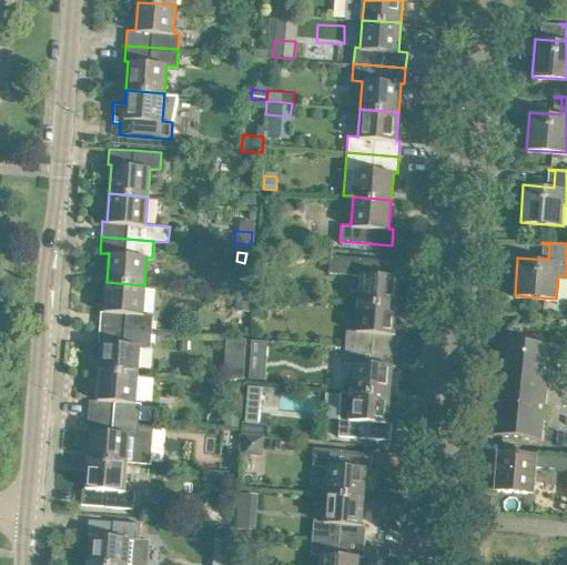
[(328,271),(350,273),(360,274),(357,302),(396,305),(398,276),(403,276),(404,261),(378,259),(330,254),(328,271)]
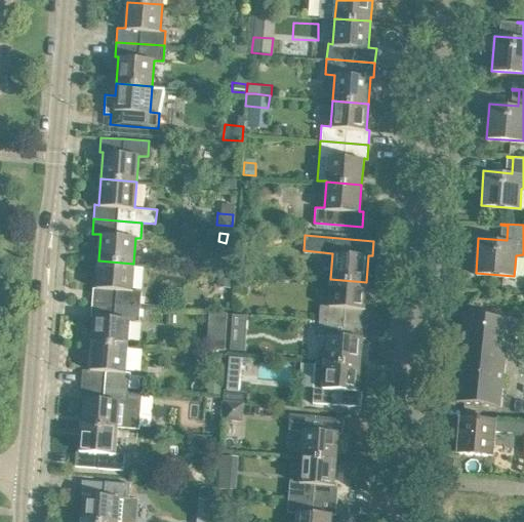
[(133,264),(98,261),(95,287),(92,286),(91,300),(139,305),(140,290),(131,289),(133,264)]
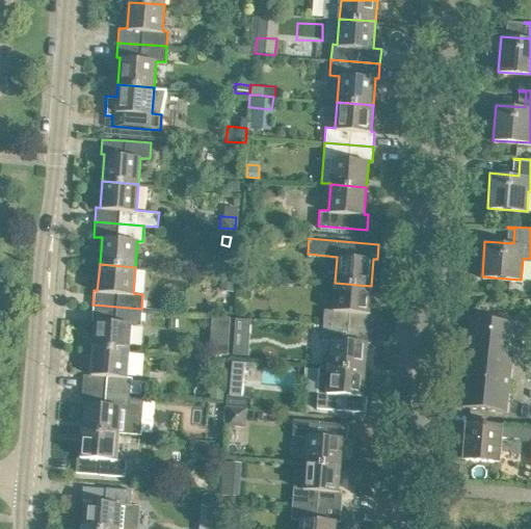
[(220,275),(219,285),(232,286),(233,276),(220,275)]
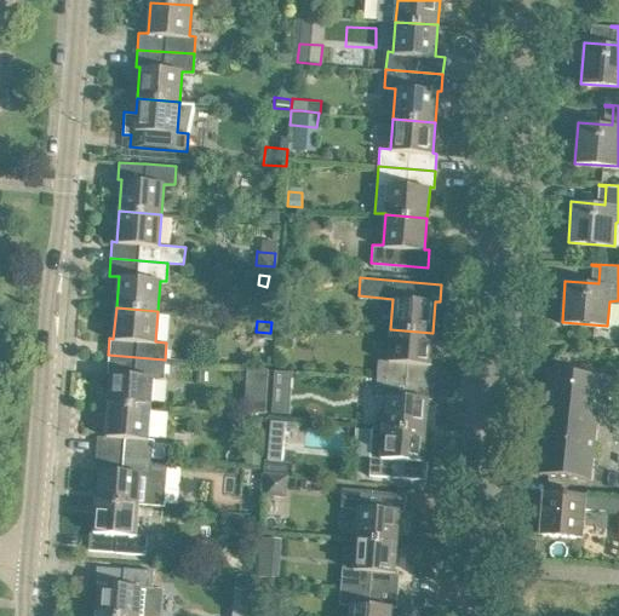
[(433,333),(390,329),(388,360),(377,358),(376,376),(433,381),(434,364),(430,363),(433,333)]
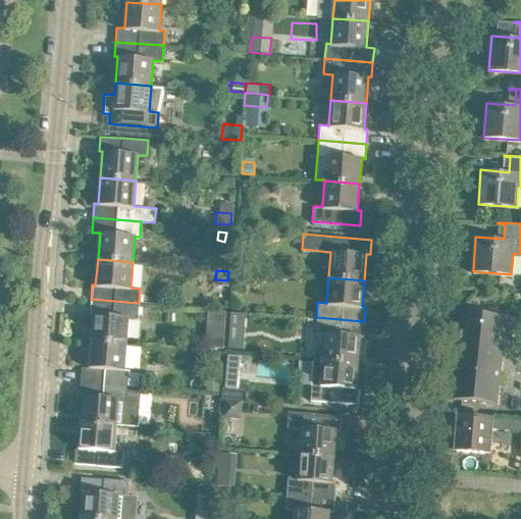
[(139,303),(91,299),(90,314),(93,314),(91,341),(126,343),(128,317),(138,318),(139,303)]
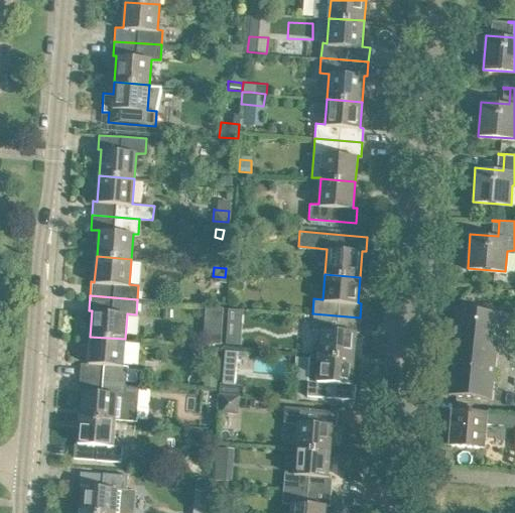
[(500,311),(477,308),(457,306),(447,393),(490,398),(500,311)]
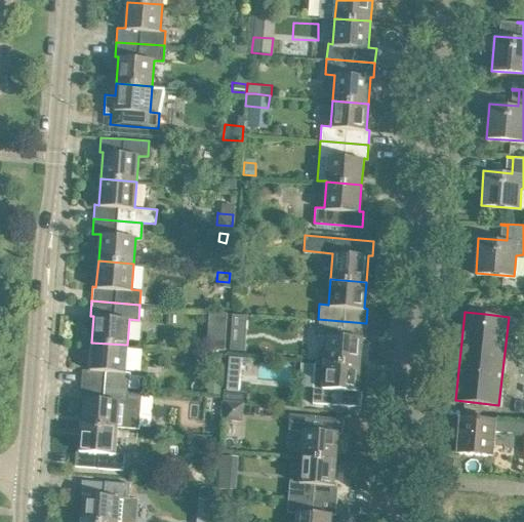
[(246,329),(247,316),(232,315),(231,328),(246,329)]
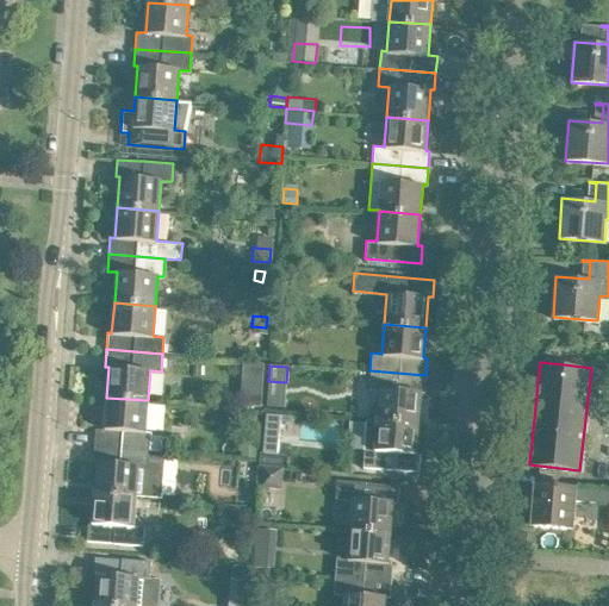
[(377,419),(418,422),(421,392),(424,392),(426,375),(370,370),(368,388),(379,388),(377,419)]
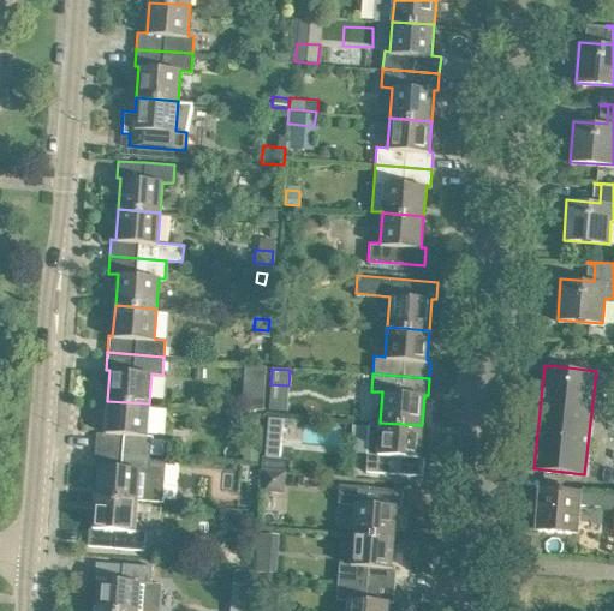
[(243,393),(242,408),(261,409),(262,394),(243,393)]
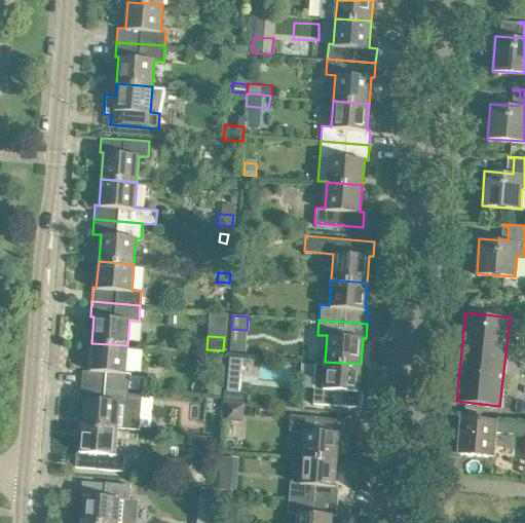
[(245,350),(246,342),(230,341),(230,349),(245,350)]
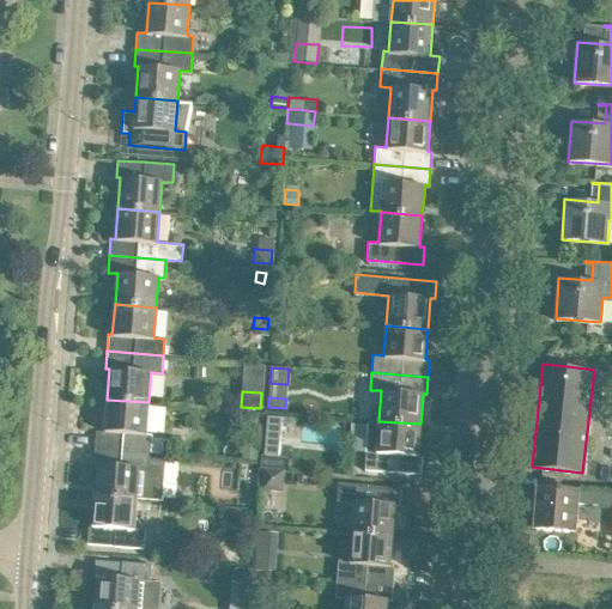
[(146,433),(149,402),(107,400),(104,430),(96,430),(95,446),(151,451),(152,433),(146,433)]
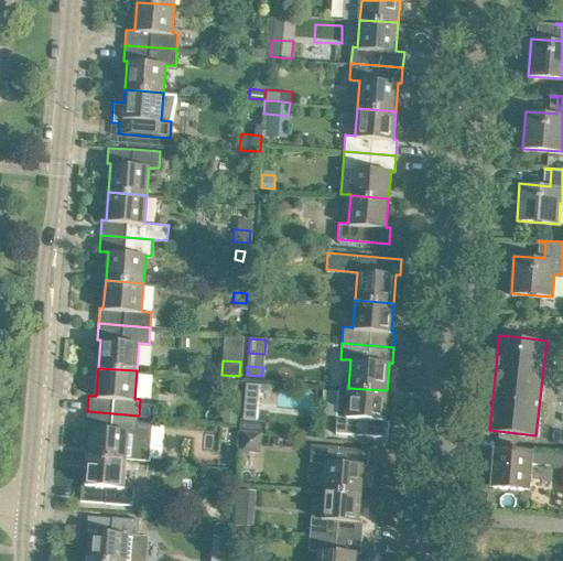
[(245,381),(242,414),(256,416),(258,381),(245,381)]
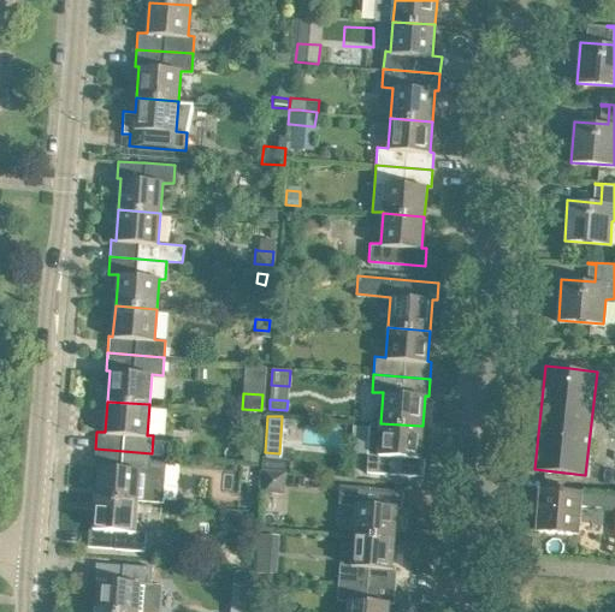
[(367,452),(366,470),(396,473),(398,473),(423,475),(424,457),(420,457),(423,426),(380,423),(370,422),(367,452)]
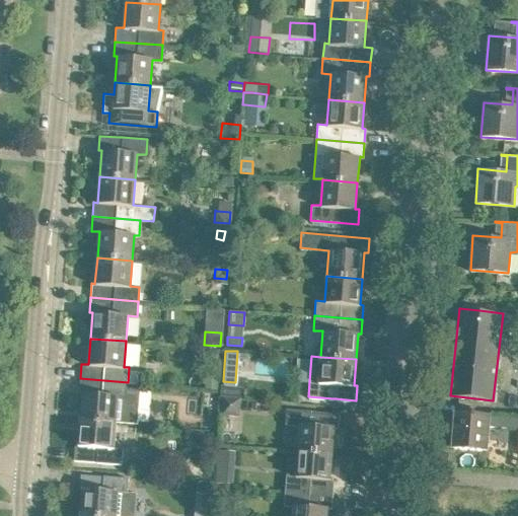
[(204,376),(203,387),(215,388),(216,377),(204,376)]
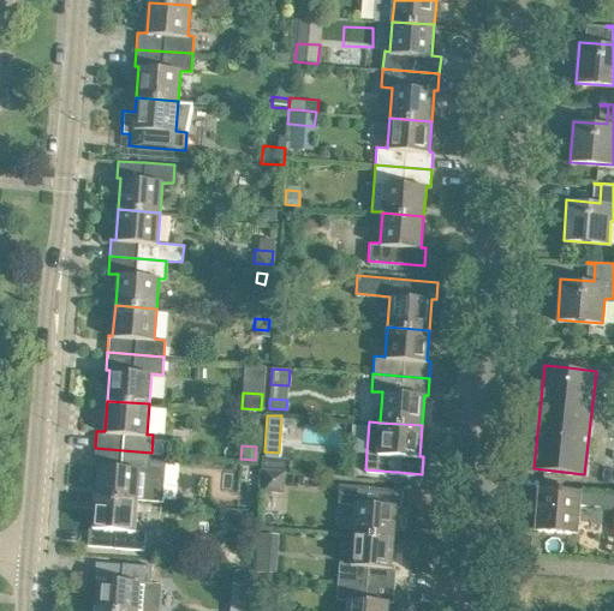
[(95,496),(137,499),(162,502),(167,454),(151,453),(95,448),(93,465),(97,465),(95,496)]
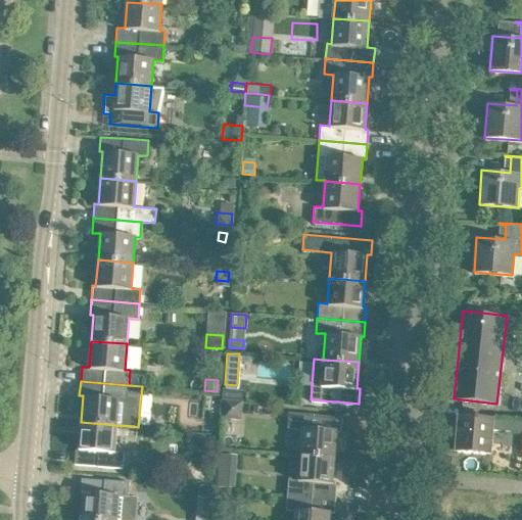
[(225,415),(239,416),(241,400),(226,399),(225,415)]
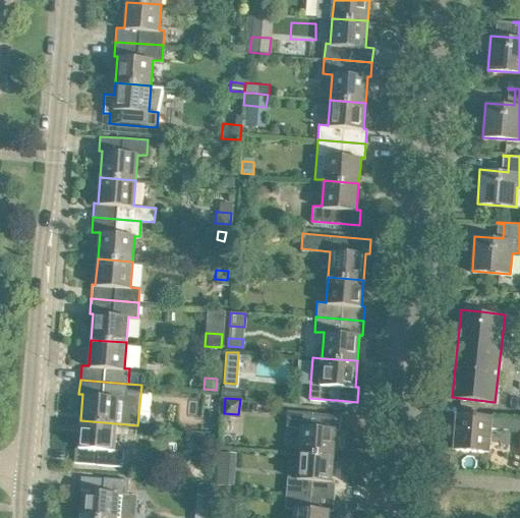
[(287,409),(286,425),(291,425),(300,426),(298,452),(333,454),(335,428),(339,428),(340,414),(320,412),(318,412),(292,410),(287,409)]
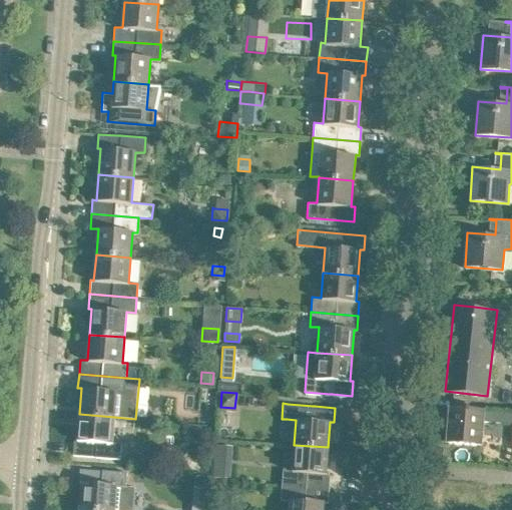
[(483,410),(482,420),(511,422),(511,415),(511,409),(483,407),(483,410)]
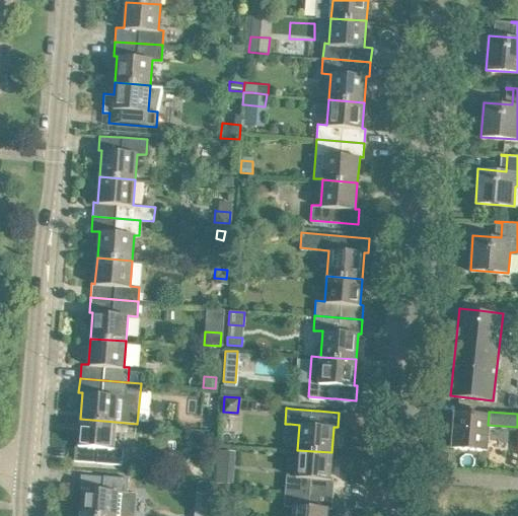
[(488,425),(489,415),(455,413),(452,446),(486,449),(488,425)]
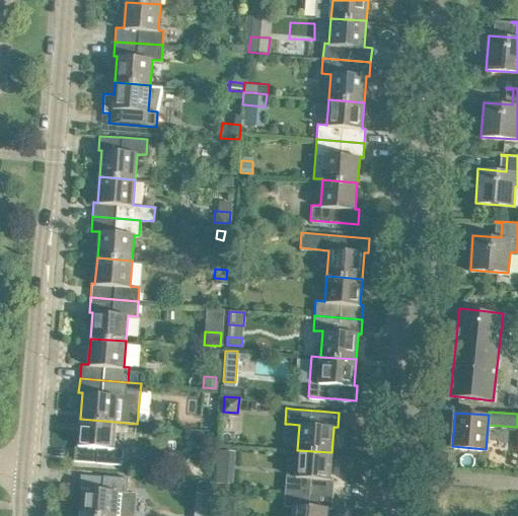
[(114,447),(116,422),(80,419),(78,445),(74,445),(73,459),(96,461),(121,463),(122,448),(114,447)]
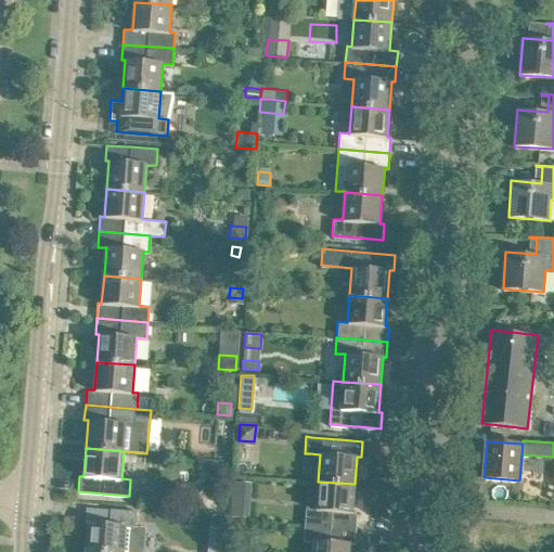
[(356,528),(357,512),(352,512),(355,484),(318,482),(316,509),(306,508),(305,524),(356,528)]
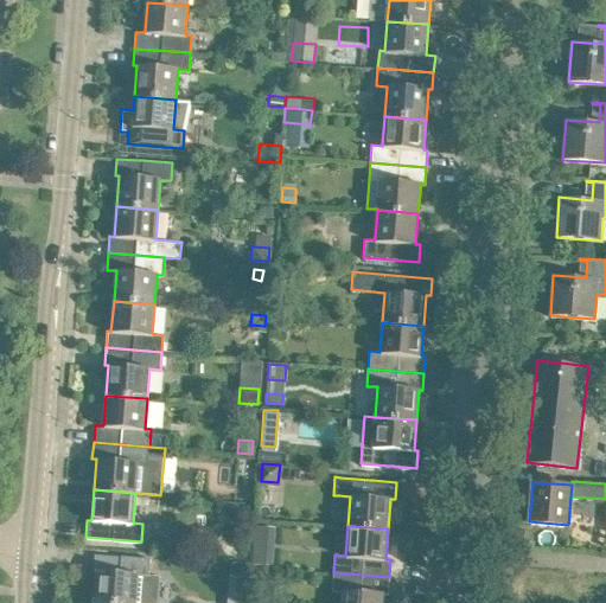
[(219,538),(218,550),(234,552),(234,539),(219,538)]
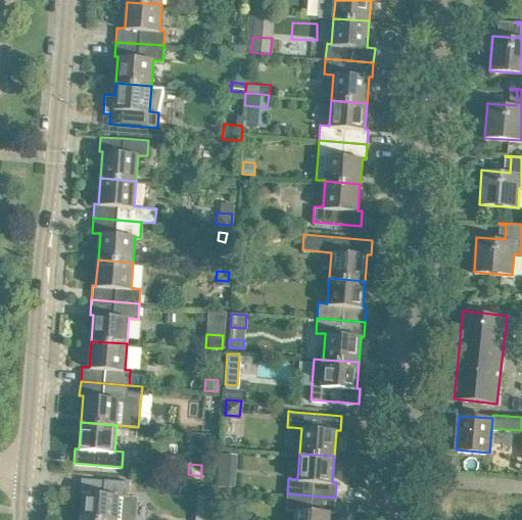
[(216,466),(215,481),(233,482),(234,468),(216,466)]
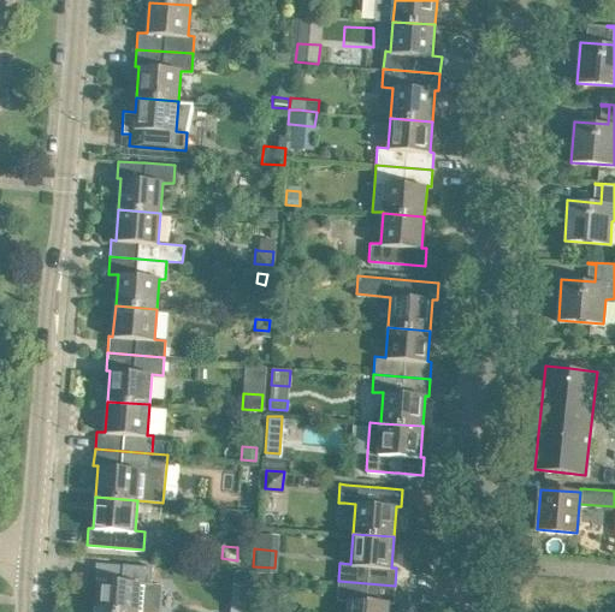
[(159,611),(161,583),(151,582),(152,565),(123,563),(95,562),(94,578),(98,578),(95,610),(124,611),(159,611)]
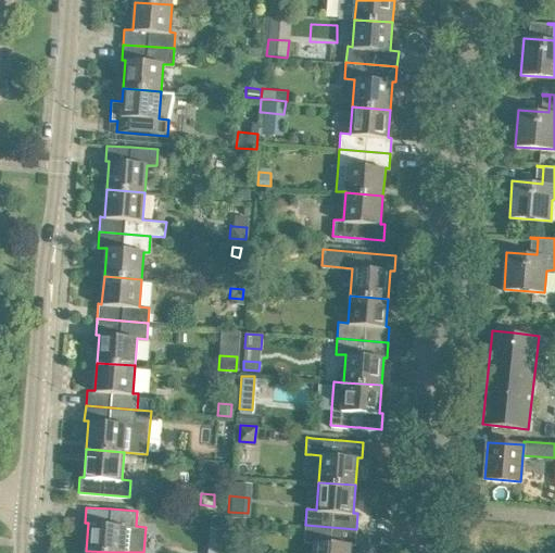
[(356,529),(305,525),(303,541),(313,541),(312,552),(350,552),(351,543),(355,544),(356,529)]
